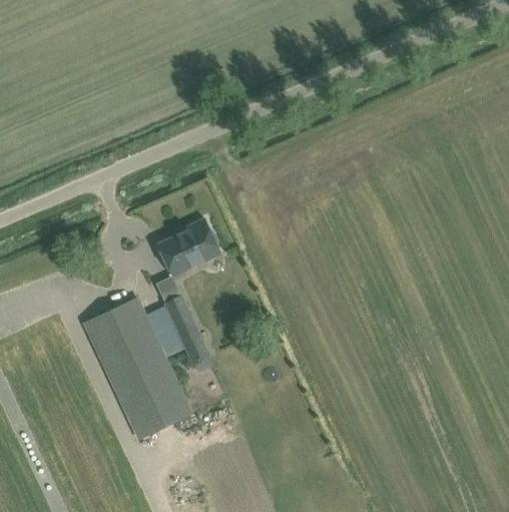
[(182,233),(154,246),(168,278),(217,256),(213,245),(214,242),(210,234),(207,232),(201,220),(181,230),(182,233)]
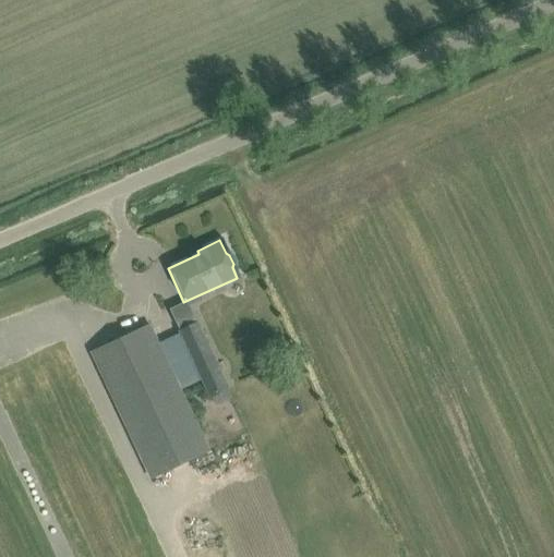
[(189,361),(207,352),(194,324),(176,333),(189,361)]
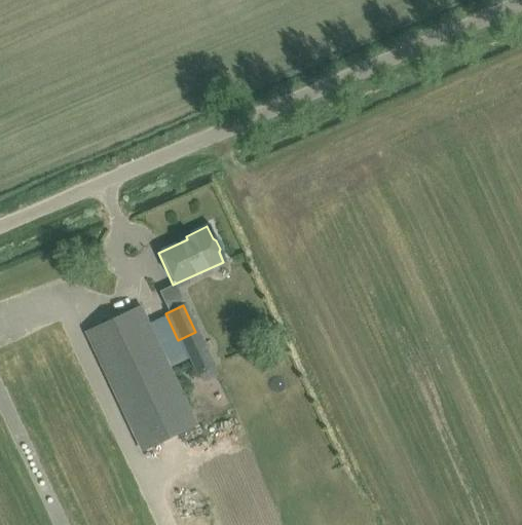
[(137,307),(82,333),(139,452),(193,426),(137,307)]
